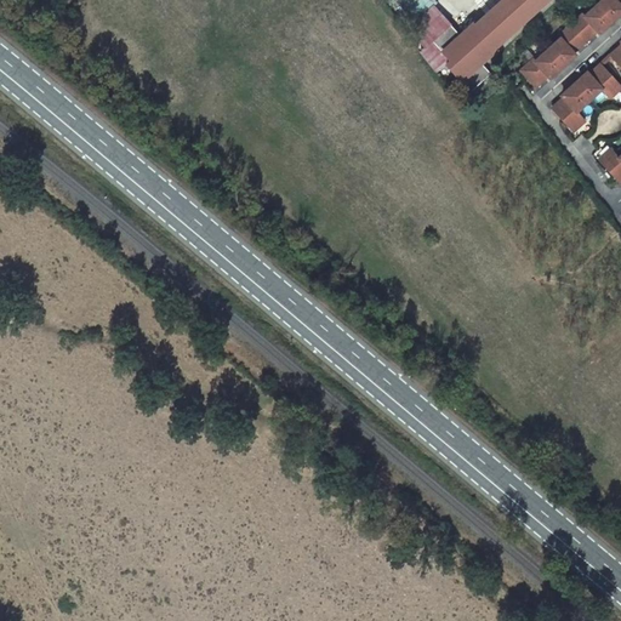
[(491,73),(480,62),(485,57),(486,60),(497,50),(495,47),(548,0),(502,0),(476,24),(473,23),(462,33),(465,34),(462,36),(451,23),(432,40),(450,60),(446,63),(471,91),(491,73)]
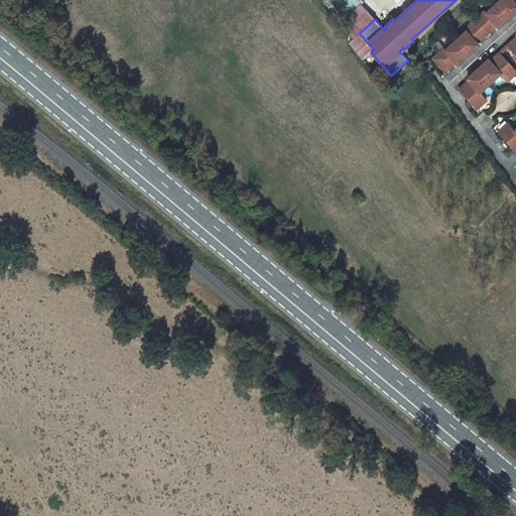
[(445,72),(453,66),(450,63),(454,60),(457,65),(478,45),(475,41),(477,39),(479,41),(494,28),(492,26),(495,23),(498,27),(515,10),(515,5),(515,3),(515,0),(501,0),(486,13),(485,11),(464,30),(466,32),(445,50),(443,49),(438,54),(433,58),(445,72)]
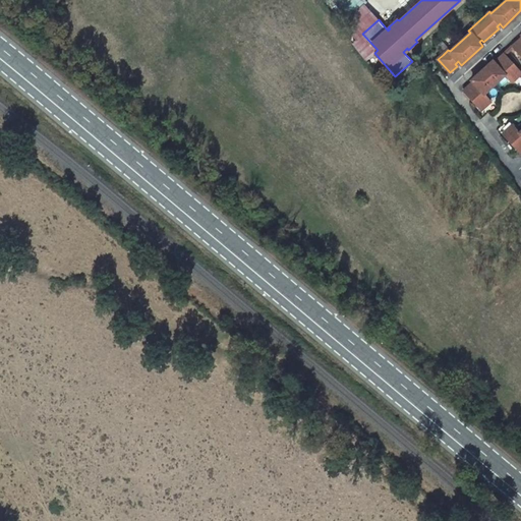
[(512,47),(520,56),(520,35),(520,36),(520,41),(520,40),(512,47)]
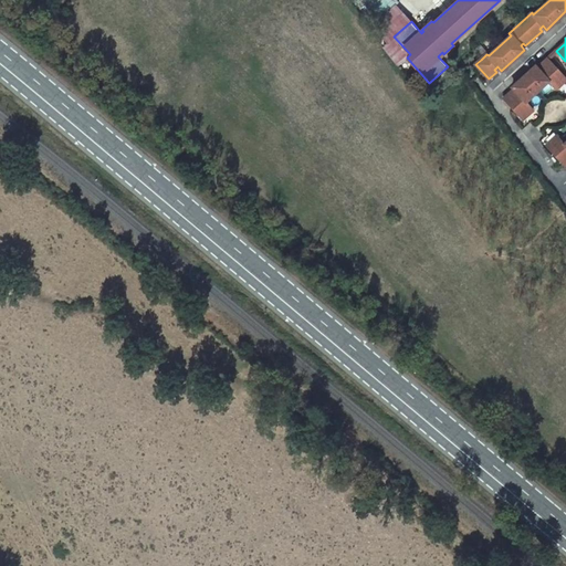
[(503,98),(516,114),(521,109),(526,116),(534,109),(526,101),(548,81),(556,90),(563,83),(557,76),(562,73),(548,58),(541,65),(542,67),(540,70),(535,66),(513,86),(516,91),(513,94),(511,92),(503,98)]
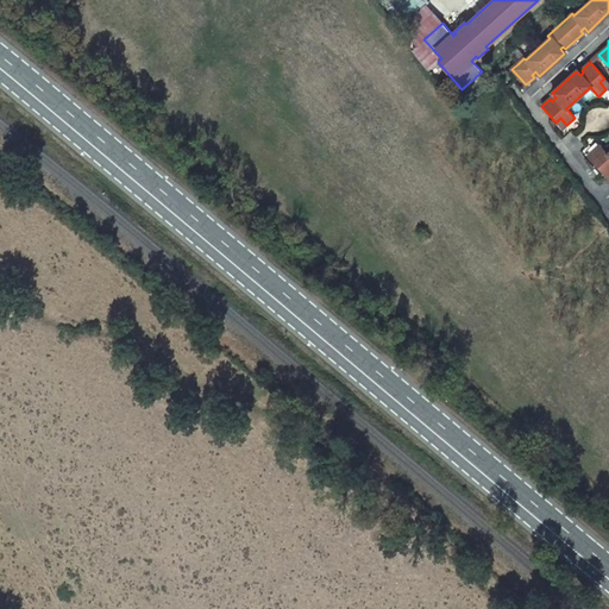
[(560,118),(556,123),(562,129),(566,125),(560,118)]
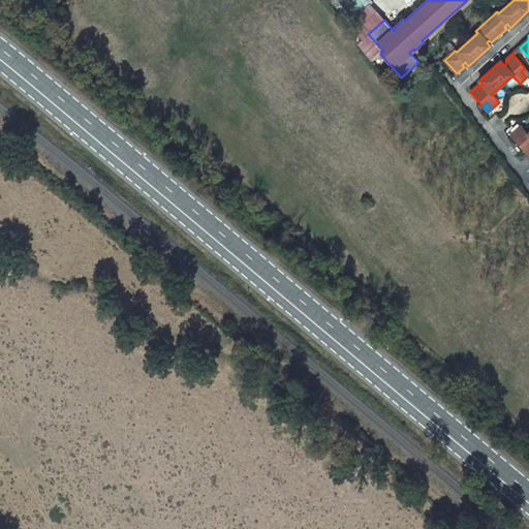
[(528,132),(528,134),(521,126),(515,132),(520,138),(516,142),(528,156),(528,154),(528,132)]
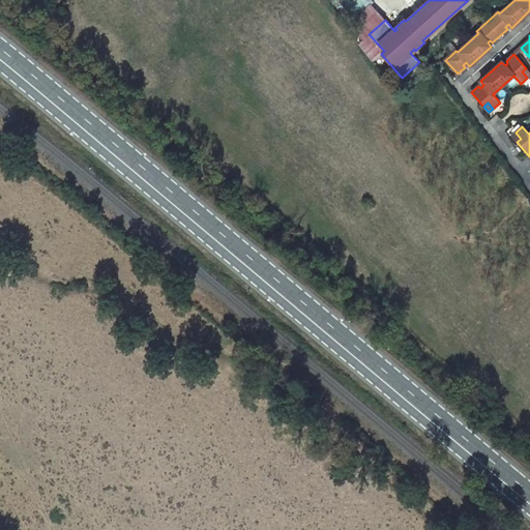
[(521,139),(516,133),(511,137),(517,142),(521,139)]
